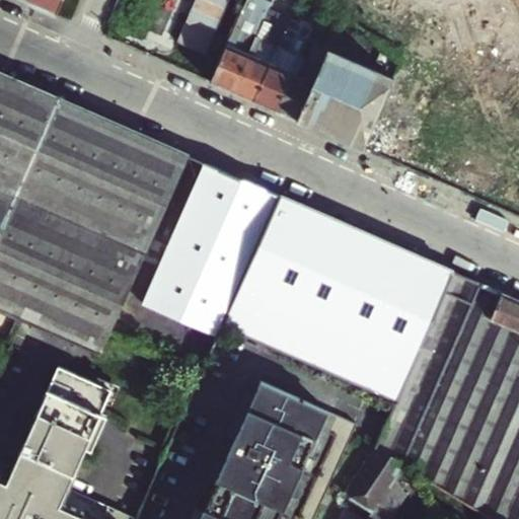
[(28,0),(28,1),(57,14),(63,0),(28,0)]
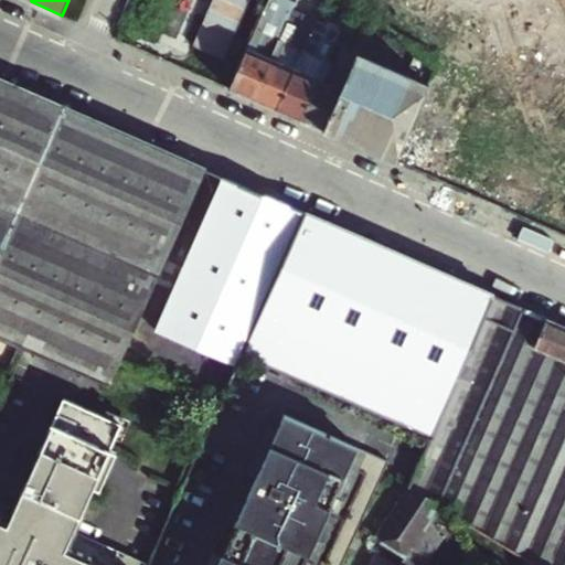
[(254,100),(294,11),(298,0),(289,0),(290,3),(288,9),(269,0),(231,91),(254,100)]
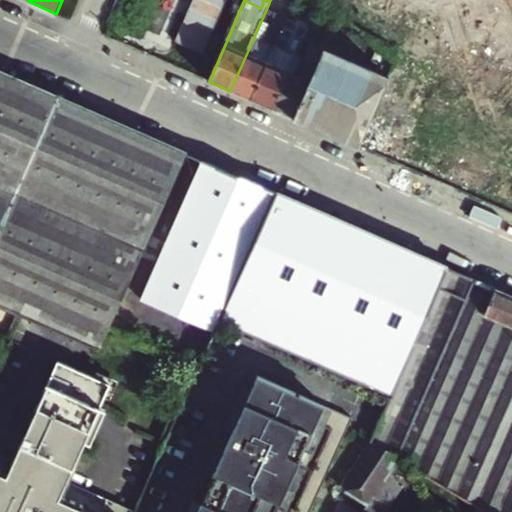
[(251,100),(287,19),(266,10),(230,91),(251,100)]
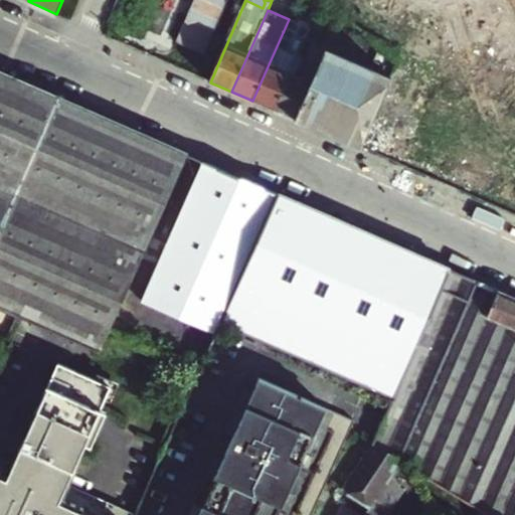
[(274,111),(298,55),(305,40),(306,37),(310,28),(289,19),(252,101),(274,111)]
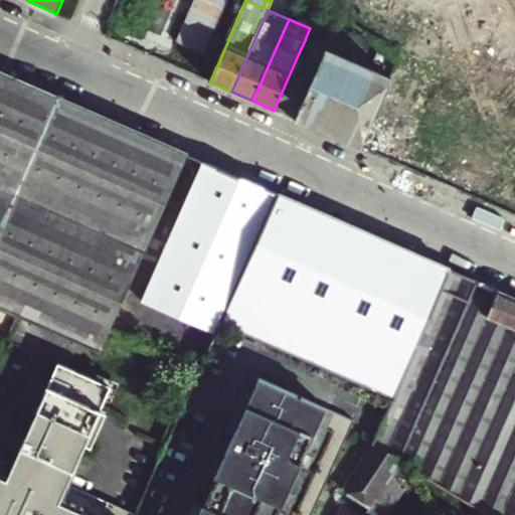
[(305,40),(314,44),(319,33),(314,31),(310,39),(306,37),(305,40)]
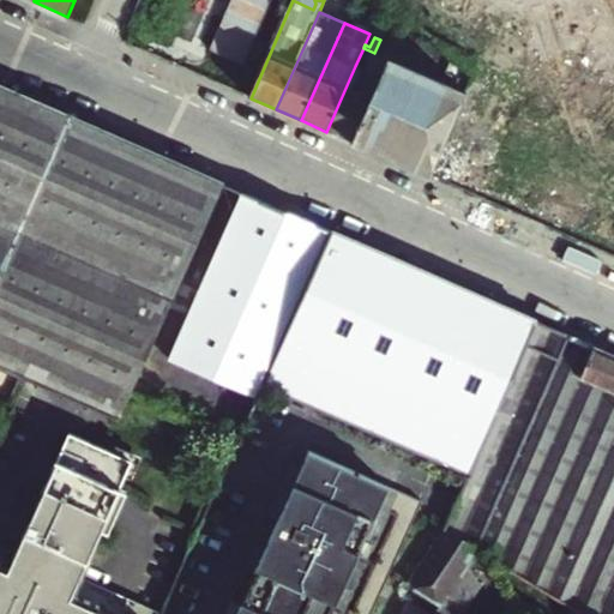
[(353,143),(389,59),(395,46),(380,40),(374,53),(366,71),(355,66),(326,132),(353,143)]
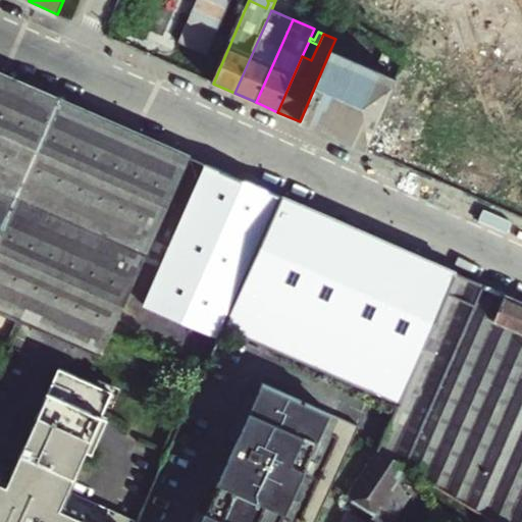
[(366,150),(397,80),(330,50),(300,121),(366,150)]
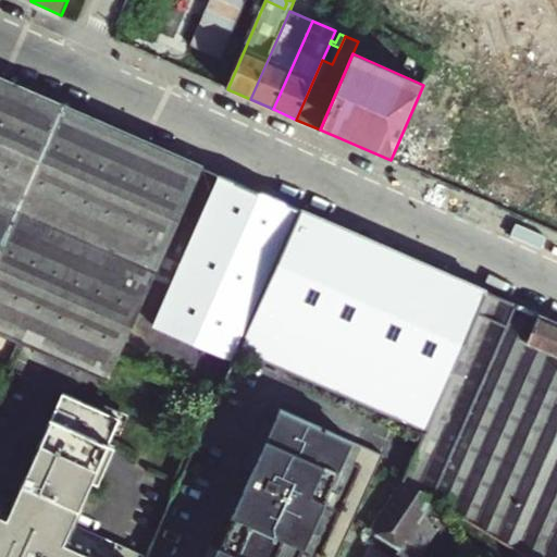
[(109,381),(165,250),(190,192),(201,166),(0,77),(0,333),(20,343),(109,381)]
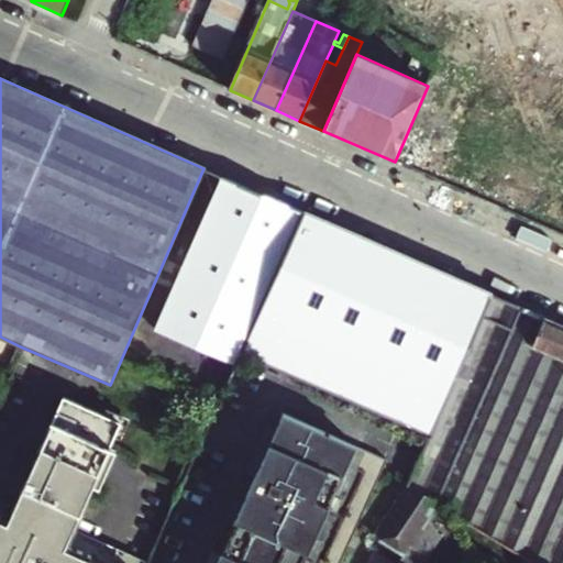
[(243,353),(253,329),(305,212),(272,198),(223,177),(157,330),(236,366),(243,353)]
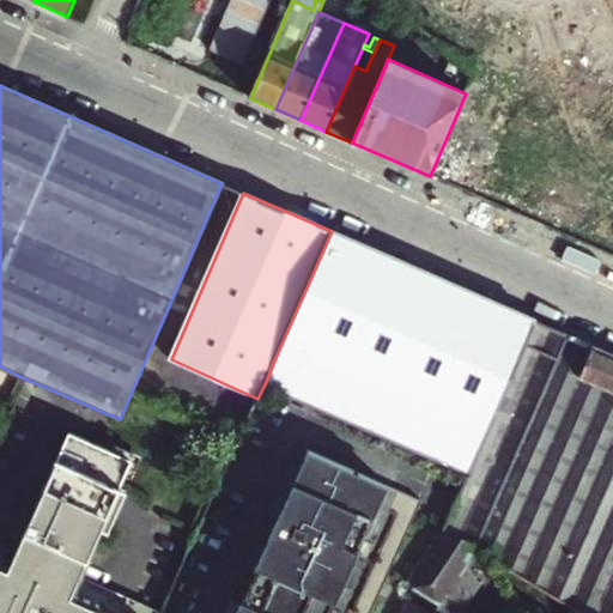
[(469,473),(492,419),(535,321),(486,299),(332,231),(275,358),(265,384),(469,473)]
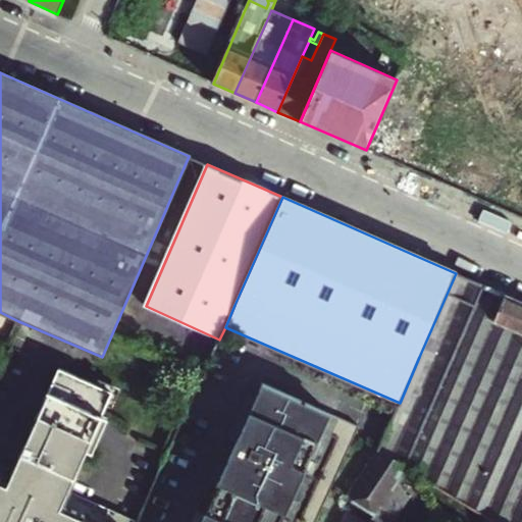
[(521,521),(521,301),(456,273),(419,357),(400,403),(379,450),(407,466),(496,521),(521,521)]
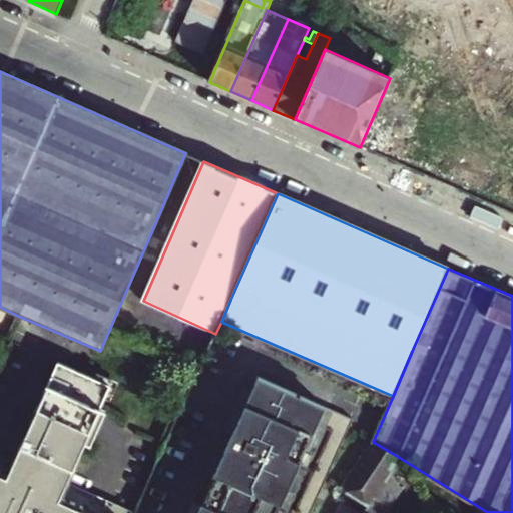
[(8,473),(0,468),(0,512),(134,512),(135,512),(67,482),(110,385),(58,362),(8,473)]
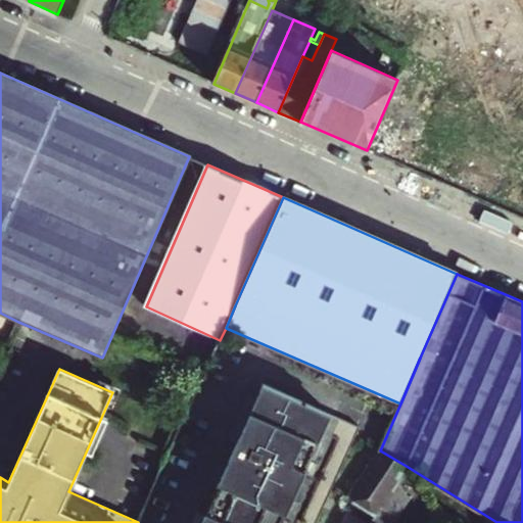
[(262,384),(198,522),(316,522),(359,426),(262,384)]
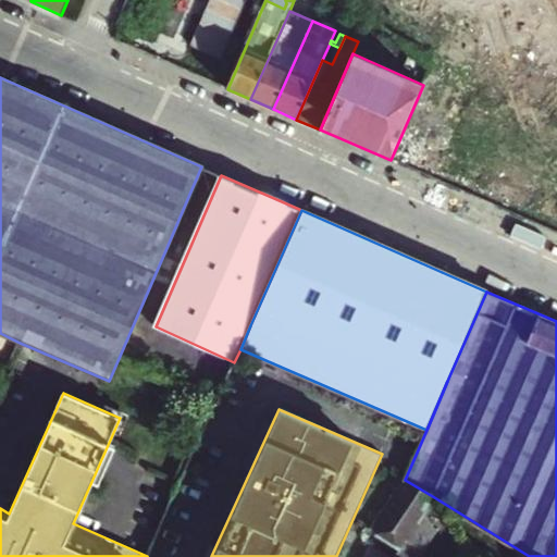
[(394,495),(423,515),(434,497),(405,480),(394,495)]
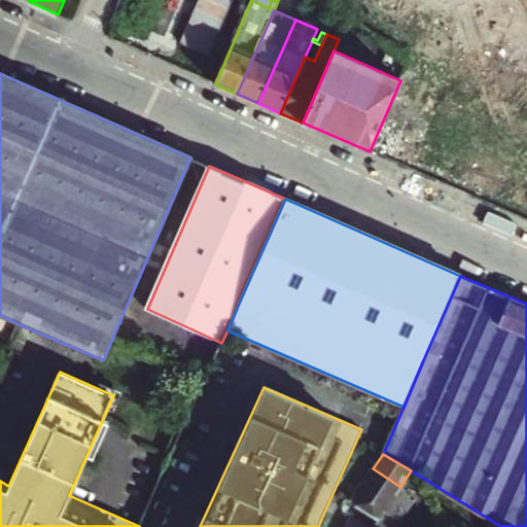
[(381,517),(386,508),(400,487),(373,468),(354,498),(381,517)]
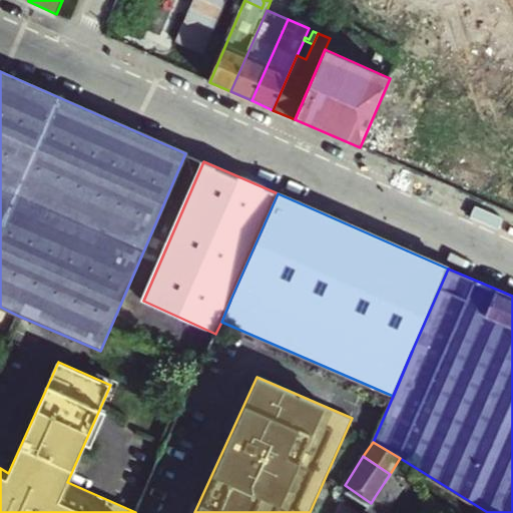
[(386,512),(401,490),(390,474),(376,495),(371,503),(369,505),(367,512),(386,512)]
